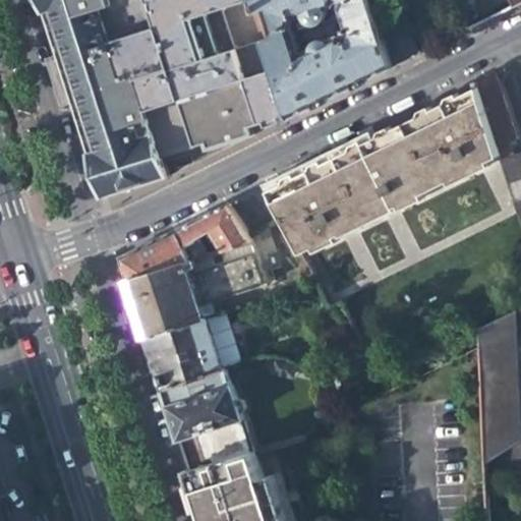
[(38,0),(65,84),(102,197),(170,176),(166,163),(191,155),(194,164),(255,134),(252,125),(269,120),(271,125),(285,119),(285,115),(290,113),(267,40),(257,12),(253,0),(38,0)]
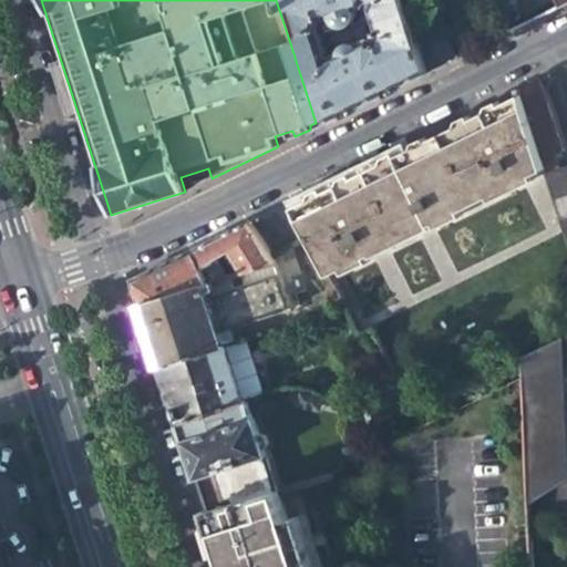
[(276,0),(280,13),(295,9),(303,34),(299,40),(290,43),(316,123),(317,127),(369,102),(426,73),(403,0),(276,0)]
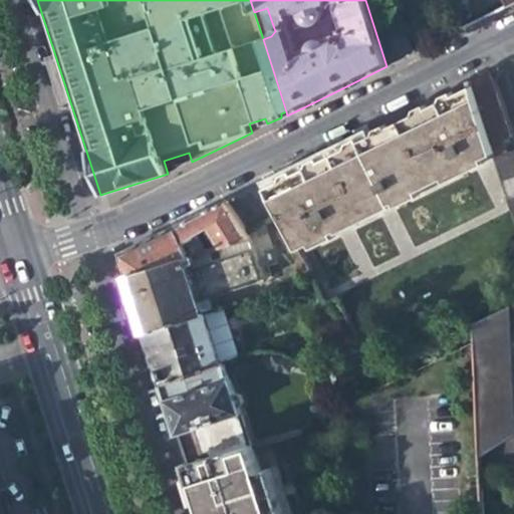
[(513,0),(501,0),(505,8),(512,5),(513,4),(513,0)]
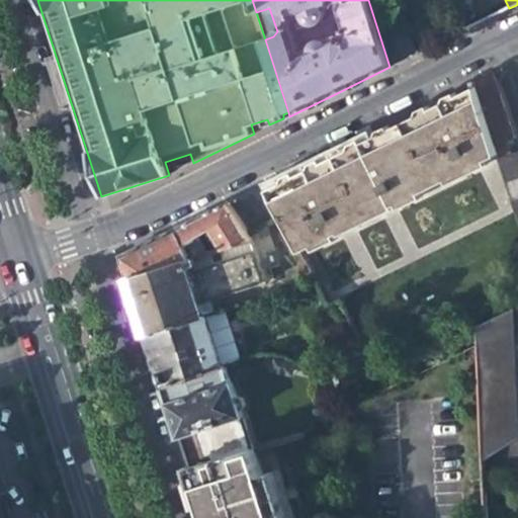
[(499,93),(492,73),(473,82),(476,87),(497,153),(499,160),(510,156),(505,143),(513,140),(499,93)]
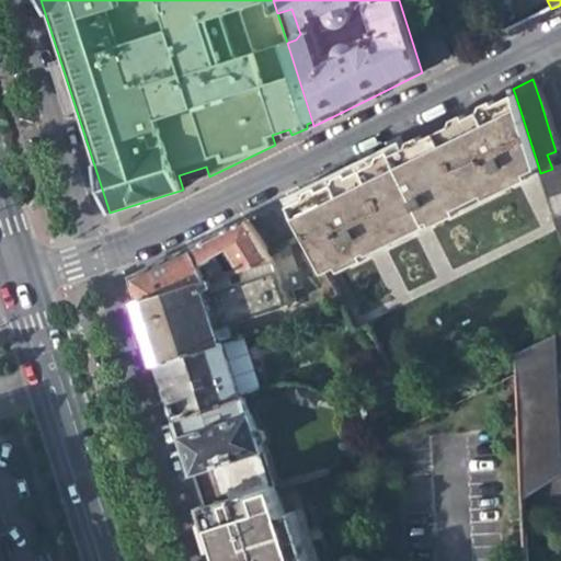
[(328,270),(538,165),(515,94),(414,144),(300,198),(294,203),(309,232),(328,270)]
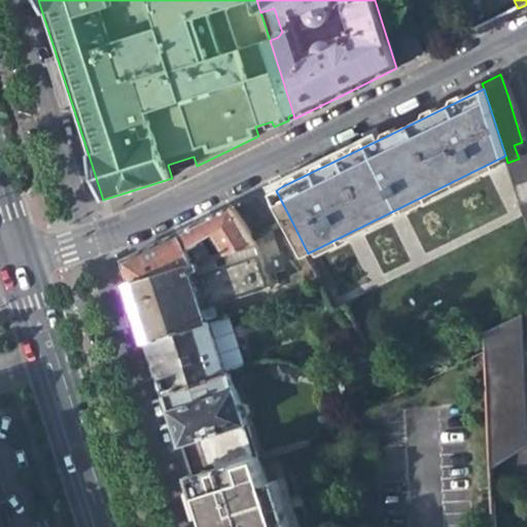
[(526,155),(519,159),(507,163),(526,220),(526,155)]
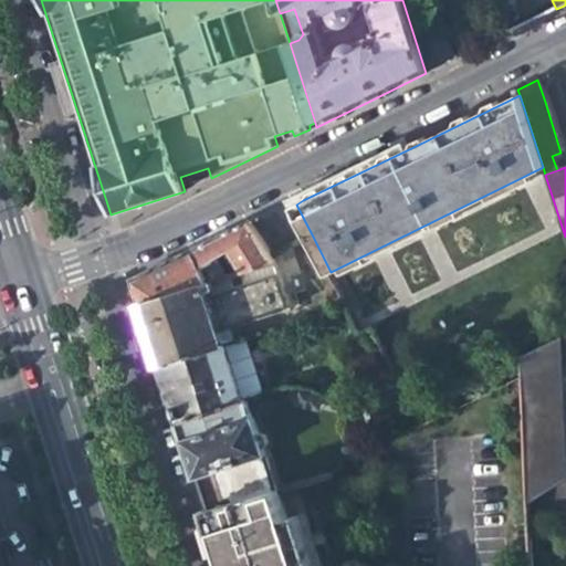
[(265,215),(250,221),(271,253),(312,234),(296,205),(294,200),(265,215)]
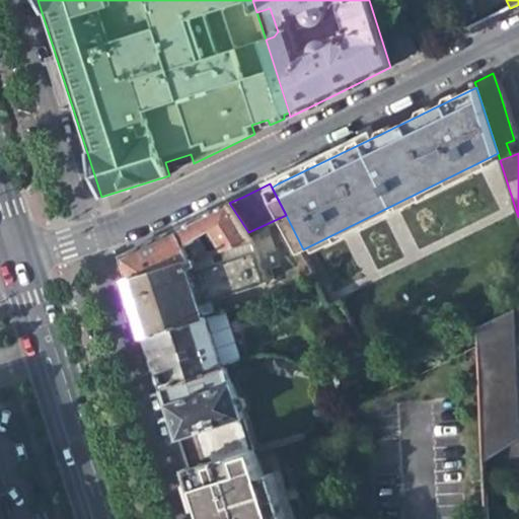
[(124,267),(129,280),(204,256),(254,241),(248,232),(229,203),(195,220),(121,256),(124,267)]
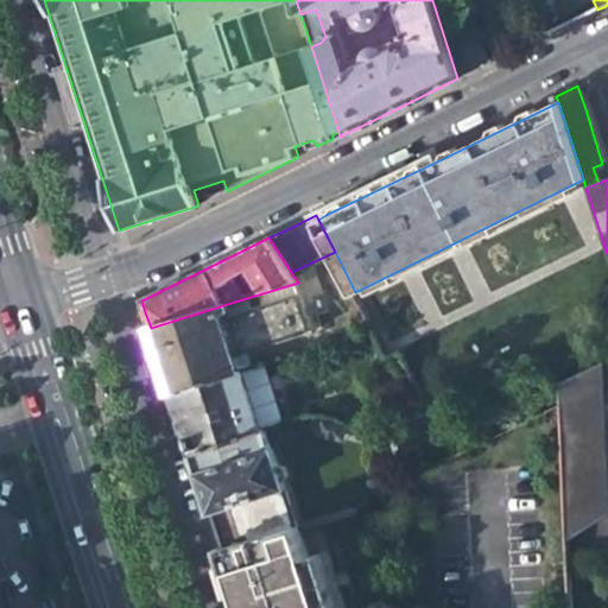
[(304,280),(298,283),(239,301),(151,328),(159,356),(171,394),(240,372),(235,358),(320,330),(304,280)]
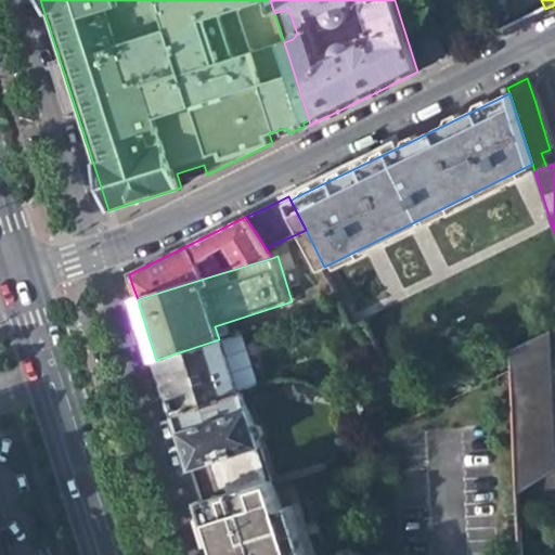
[(554,470),(553,470),(551,407),(554,405),(554,371),(549,372),(547,356),(554,355),(554,331),(511,351),(510,371),(518,506),(554,504),(554,470)]
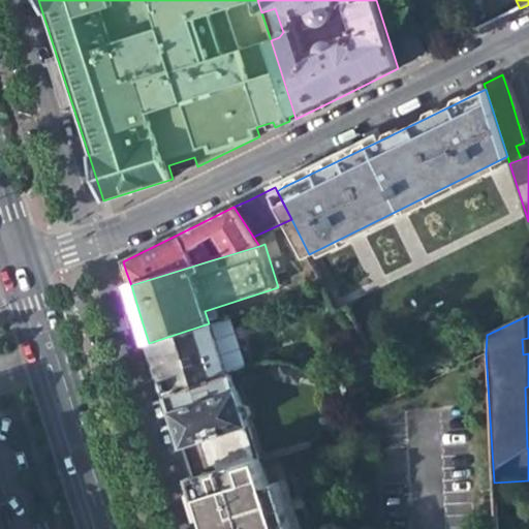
[(230,316),(211,323),(228,375),(230,374),(248,369),(230,316)]
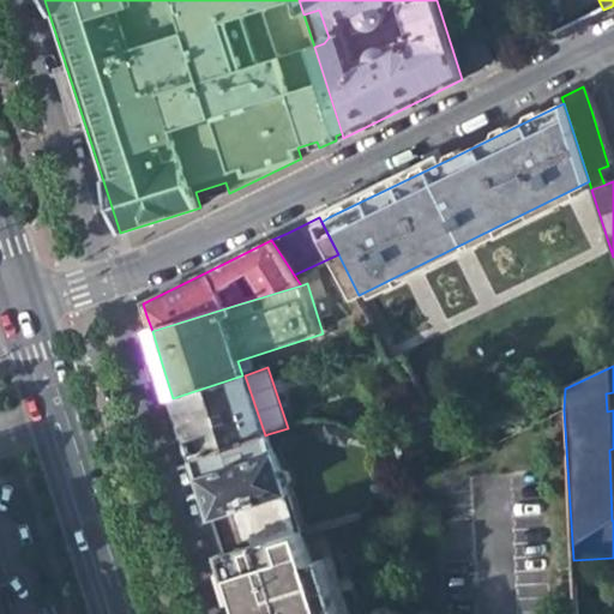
[(265,435),(245,375),(242,375),(173,398),(181,425),(193,459),(265,435)]
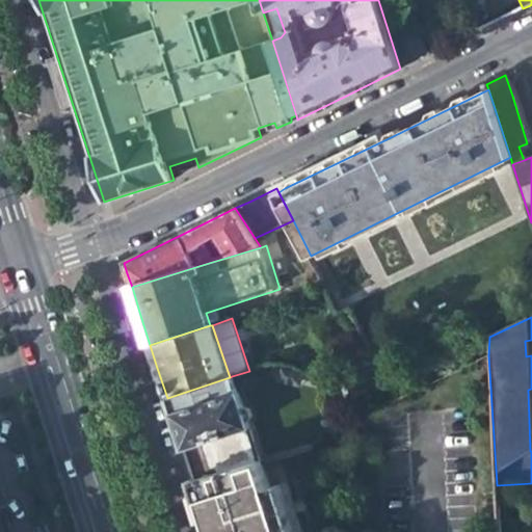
[(242,407),(232,376),(230,377),(167,398),(183,449),(249,427),(247,422),(251,416),(249,410),(242,407)]
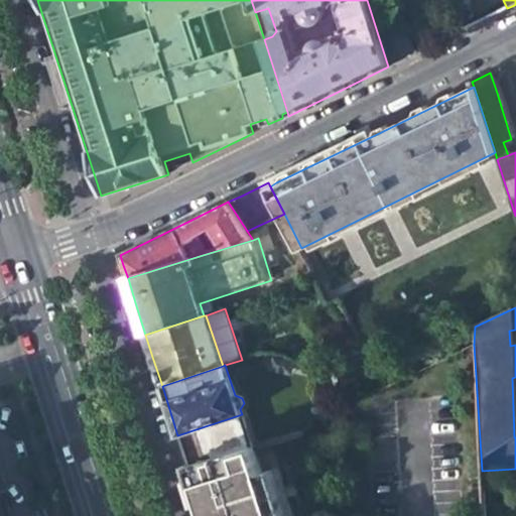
[(284,515),(269,472),(259,475),(251,447),(187,468),(202,512),(206,510),(207,515),(284,515)]
